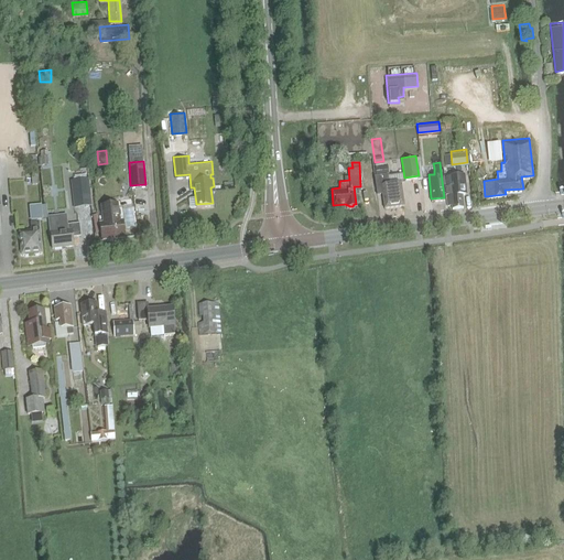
[(452,206),(463,205),(461,192),(466,191),(463,172),(444,174),(447,203),(451,202),(452,206)]
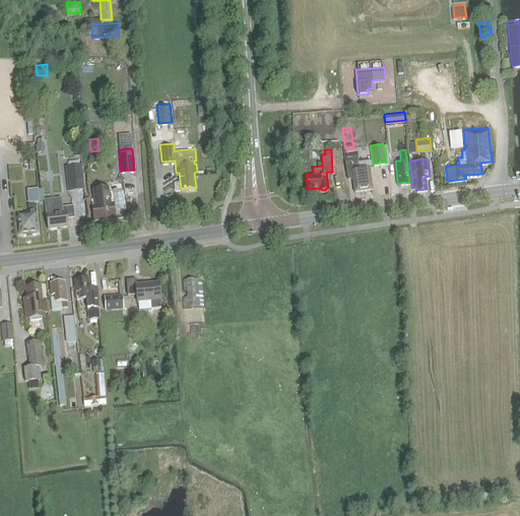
[(85,186),(84,160),(68,160),(69,187),(85,186)]
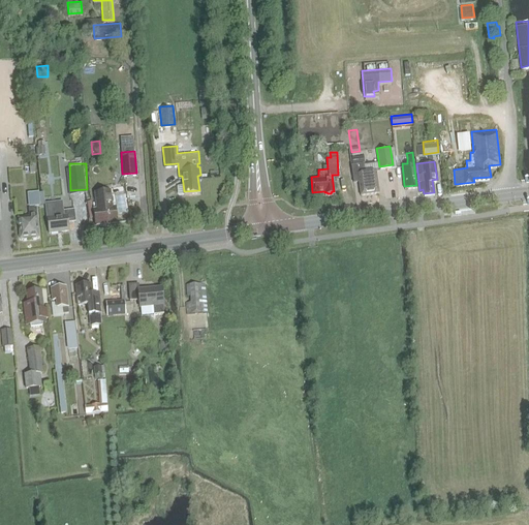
[(358,172),(360,193),(378,190),(375,168),(358,172)]
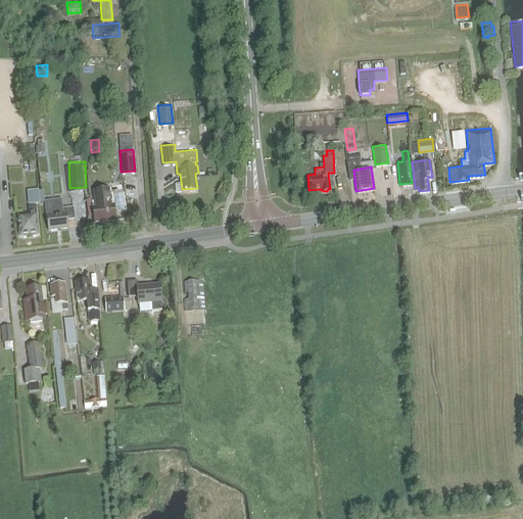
[(113,201),(110,202),(108,186),(93,188),(95,204),(94,204),(92,204),(94,220),(115,217),(113,201)]
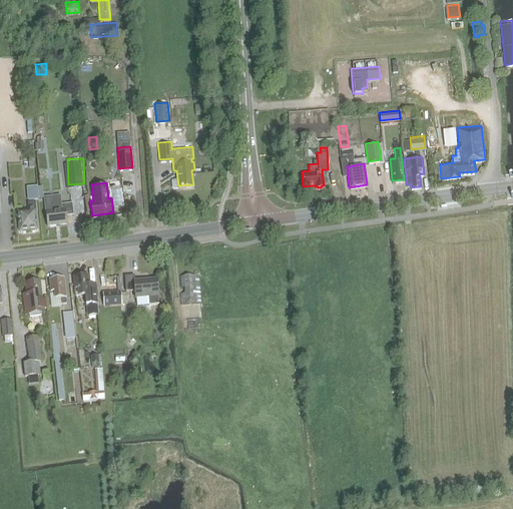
[(44,199),(47,223),(66,220),(65,212),(73,211),(72,199),(60,201),(60,197),(44,199)]
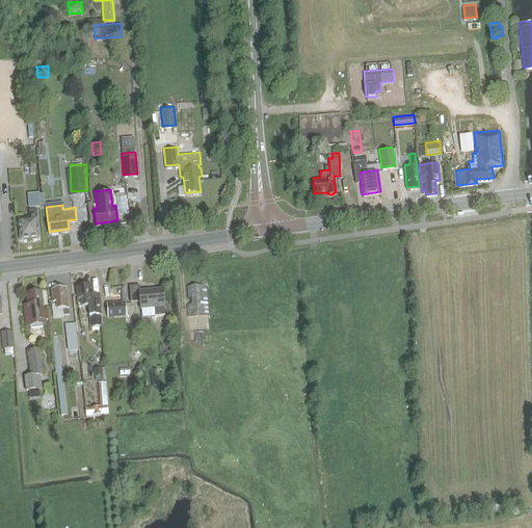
[(29,215),(18,216),(20,237),(22,237),(23,238),(26,238),(27,237),(31,236),(32,237),(35,237),(36,236),(38,236),(35,206),(28,207),(29,215)]
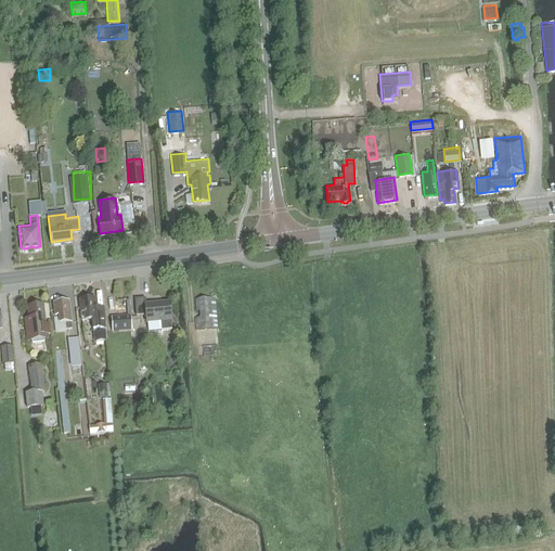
[(195,327),(217,325),(215,294),(194,296),(195,308),(198,308),(199,314),(194,315),(195,327)]
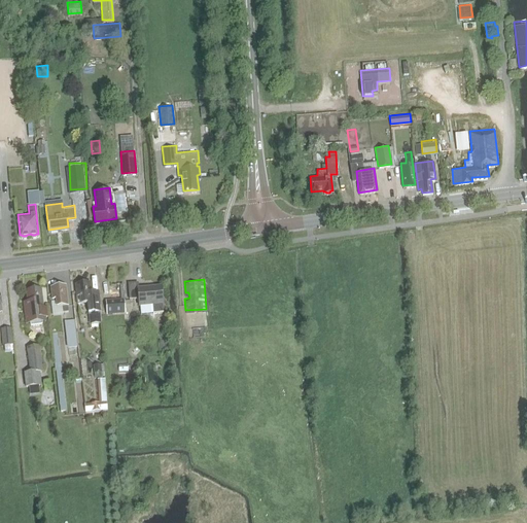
[(92,323),(100,322),(98,310),(99,310),(98,293),(91,294),(89,280),(75,282),(76,294),(80,293),(81,303),(89,302),(92,323)]
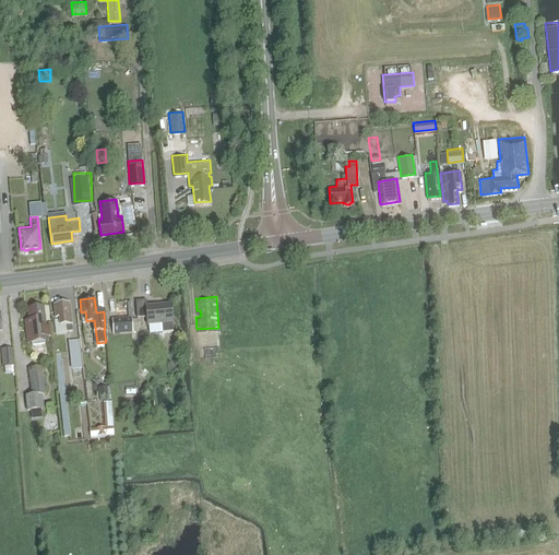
[(149,323),(149,331),(173,329),(173,321),(170,300),(146,303),(146,297),(135,298),(137,315),(146,315),(147,323),(149,323)]
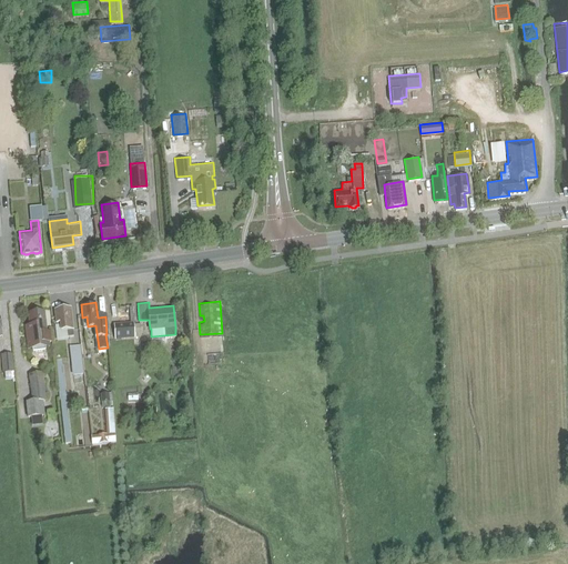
[(61,329),(67,329),(68,334),(73,333),(70,305),(54,306),(56,321),(60,320),(61,329)]
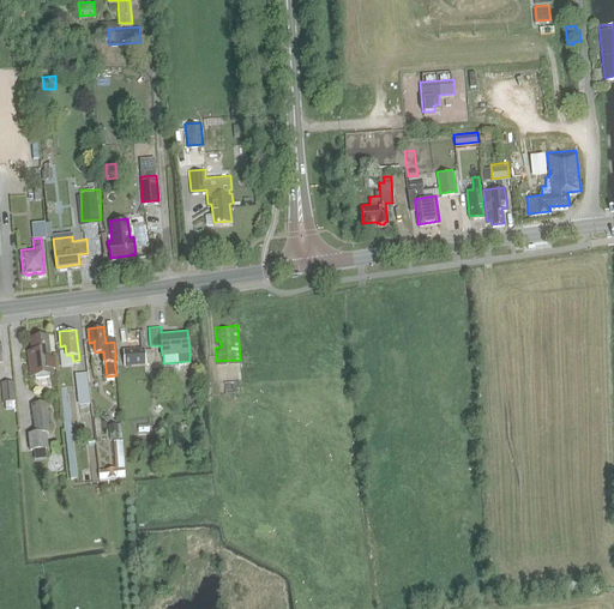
[(54,372),(53,368),(56,368),(55,356),(49,357),(47,333),(30,335),(32,349),(26,350),(30,374),(35,374),(35,377),(49,375),(49,373),(54,372)]
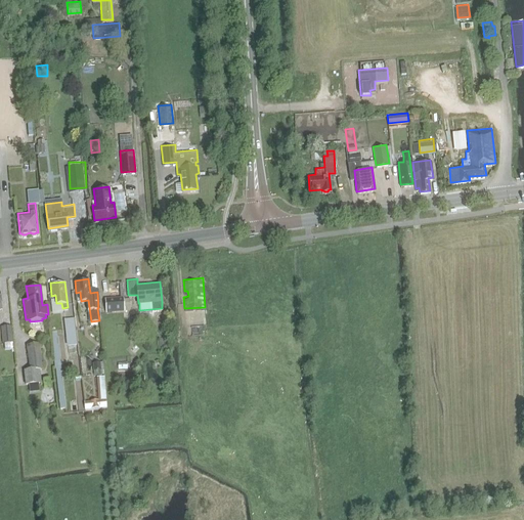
[(125,309),(124,295),(104,296),(105,310),(125,309)]
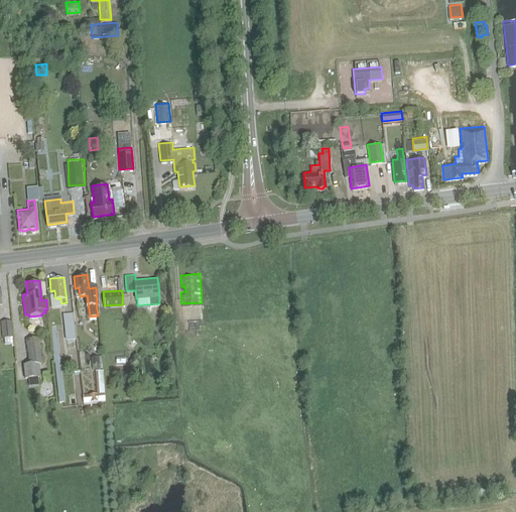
[(129,324),(139,323),(139,316),(138,308),(136,308),(129,309),(128,309),(129,317),(129,324)]
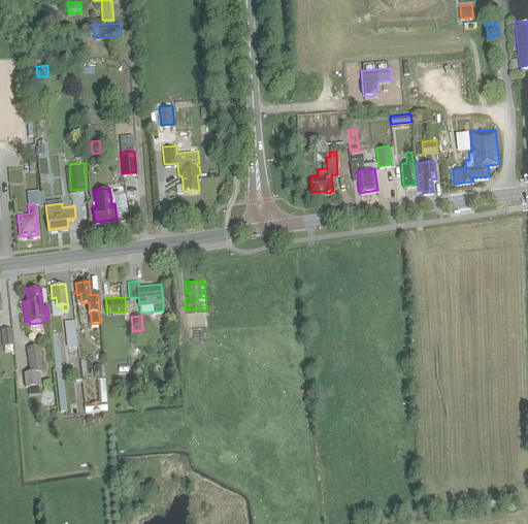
[(75,337),(72,319),(65,320),(68,346),(77,345),(76,337),(75,337)]
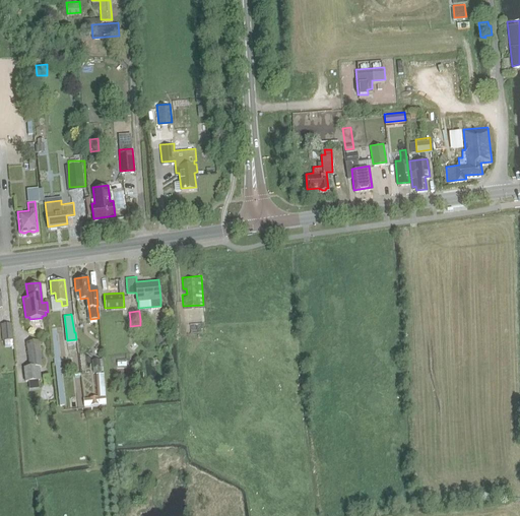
[(3,338),(12,337),(11,320),(1,321),(2,338),(3,338)]
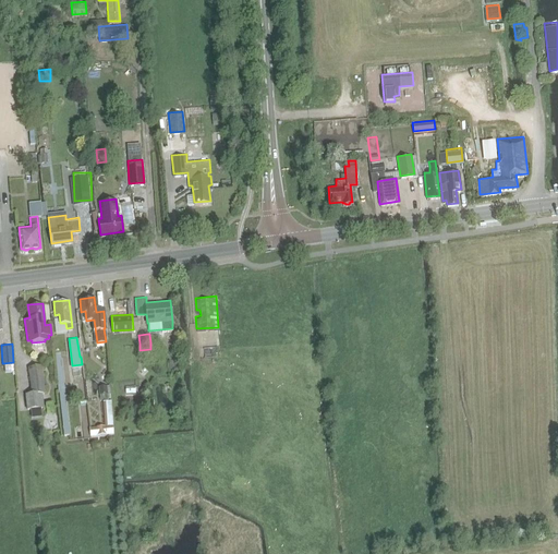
[(148,369),(154,363),(148,359),(144,363),(143,363),(148,369)]
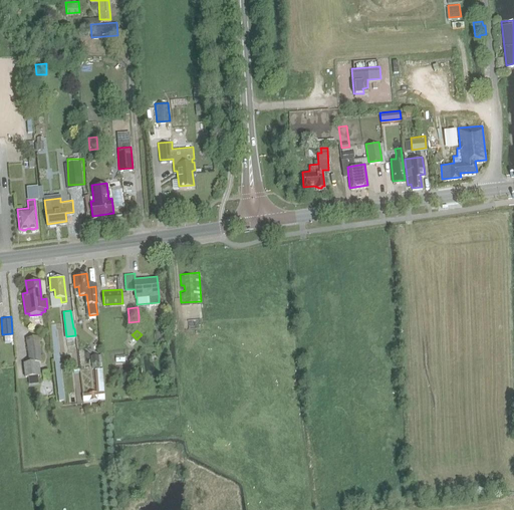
[(41,359),(39,334),(26,336),(28,360),(23,360),(25,374),(40,373),(39,360),(41,359)]
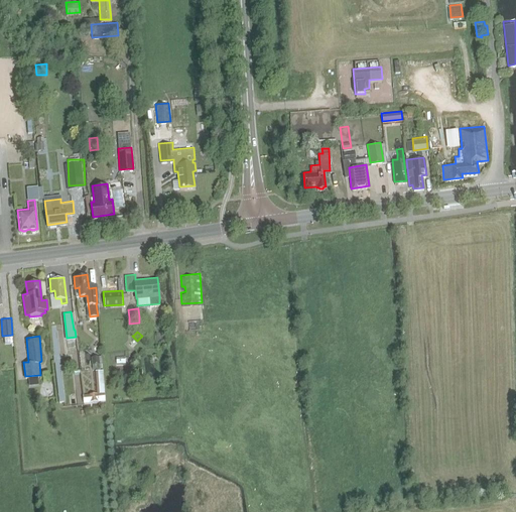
[(100,367),(98,354),(91,355),(93,368),(100,367)]
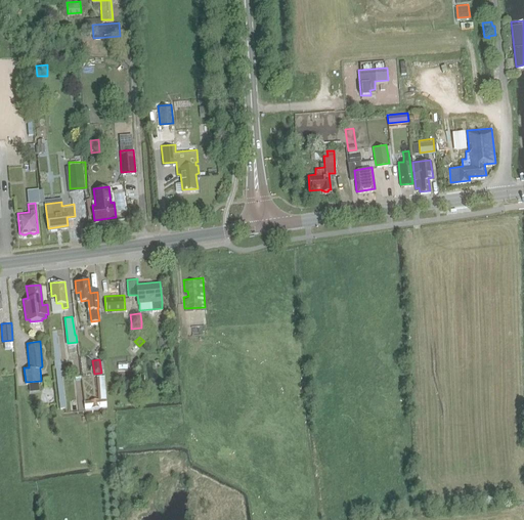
[(106,405),(104,374),(96,375),(98,398),(84,399),(85,406),(106,405)]
